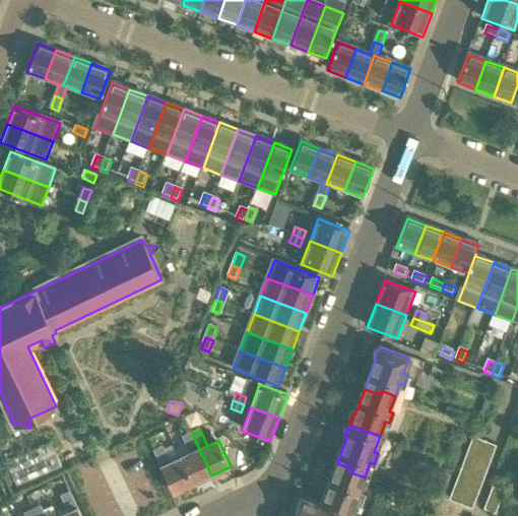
[(193,485),(211,475),(192,434),(183,438),(191,454),(181,458),(193,485)]
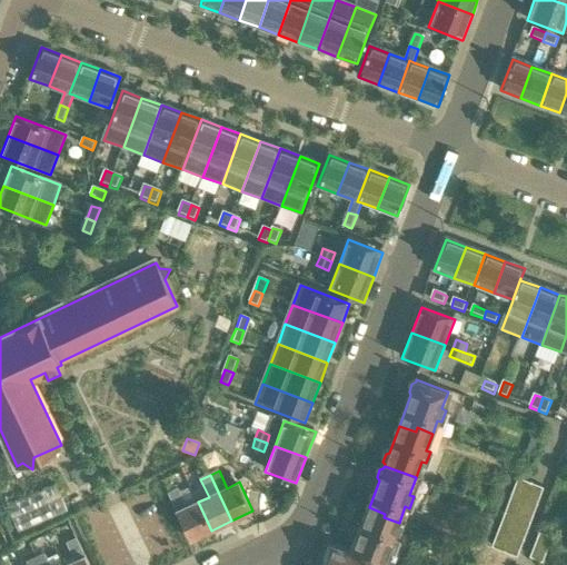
[(519,479),(516,488),(528,494),(531,485),(519,479)]
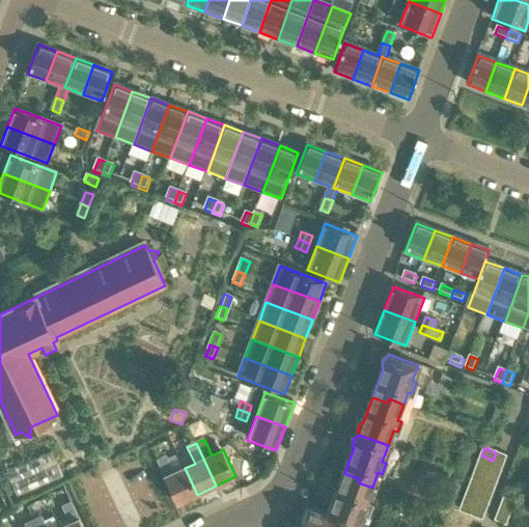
[(53,452),(7,473),(19,498),(63,478),(53,452)]
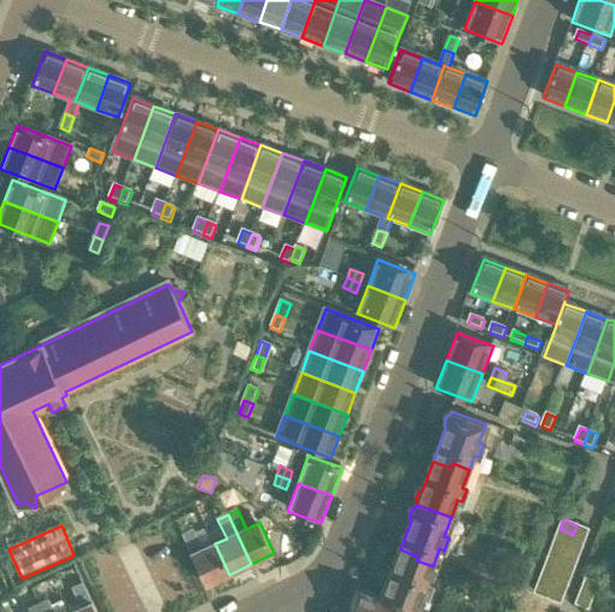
[(577,525),(573,535),(586,540),(590,530),(577,525)]
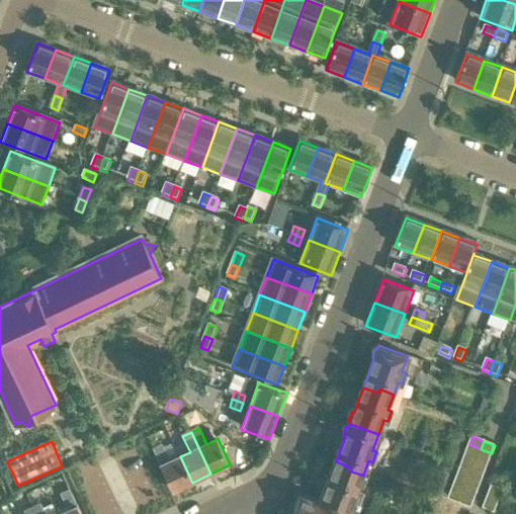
[(469,444),(466,452),(478,456),(481,449),(469,444)]
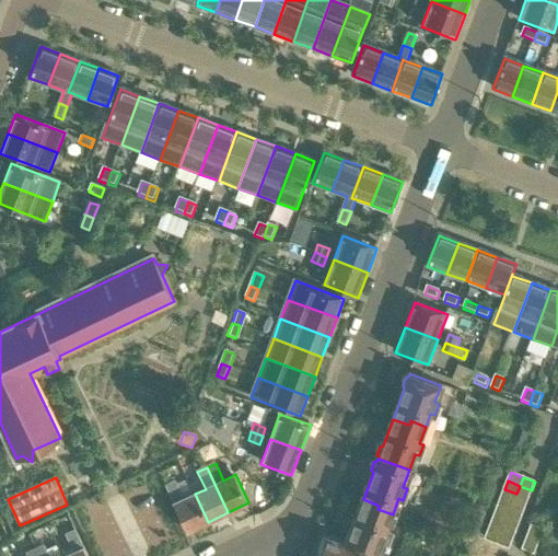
[(208,522),(195,494),(184,499),(176,483),(166,487),(187,532),(208,522)]
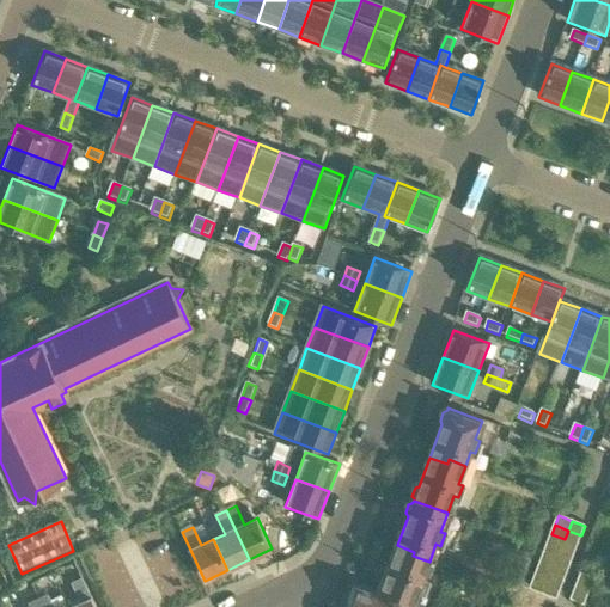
[(568,531),(565,539),(579,545),(581,535),(568,531)]
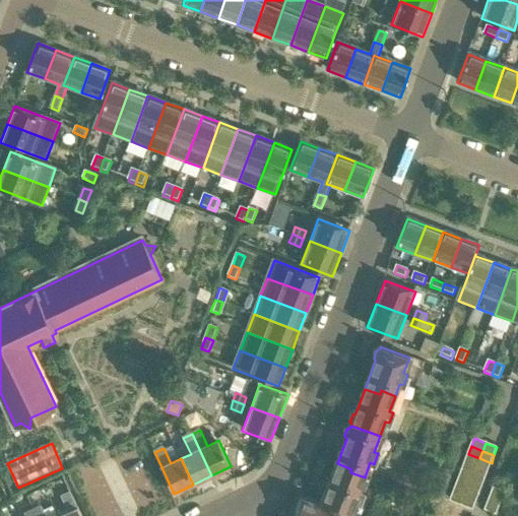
[(468,454),(465,462),(476,466),(479,458),(468,454)]
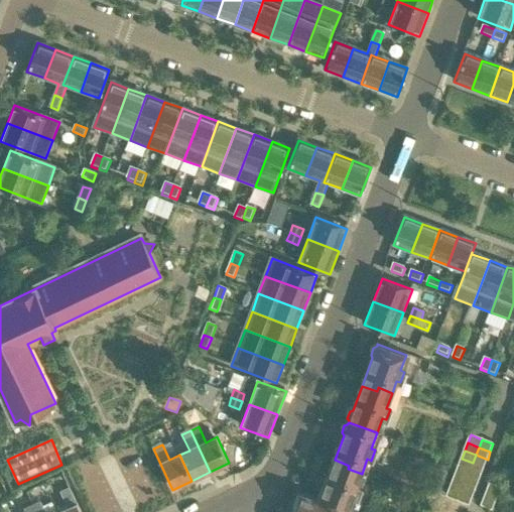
[(476,455),(473,463),(485,468),(488,460),(476,455)]
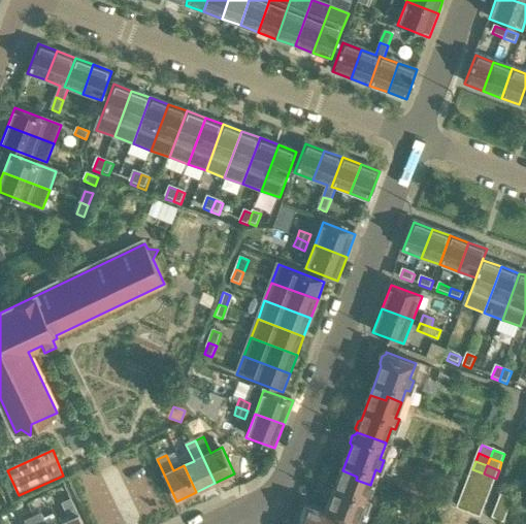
[(472,469),(469,478),(481,482),(484,473),(472,469)]
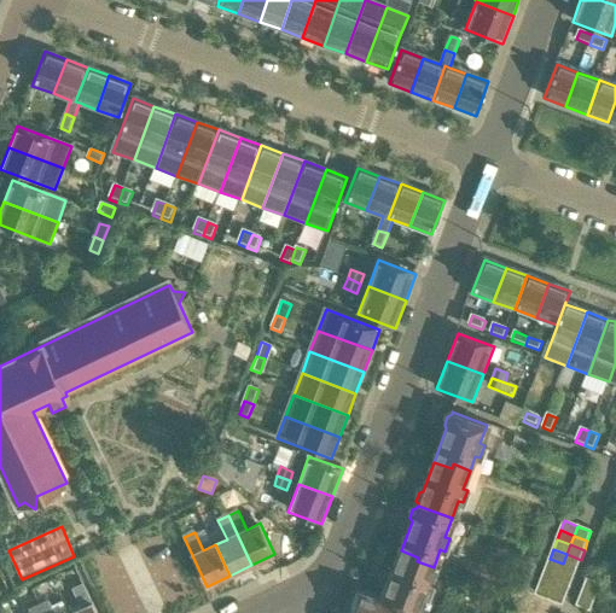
[(428,582),(434,567),(417,561),(418,558),(401,550),(383,599),(382,600),(396,606),(413,612),(417,612),(423,595),(428,596),(433,583),(428,582)]
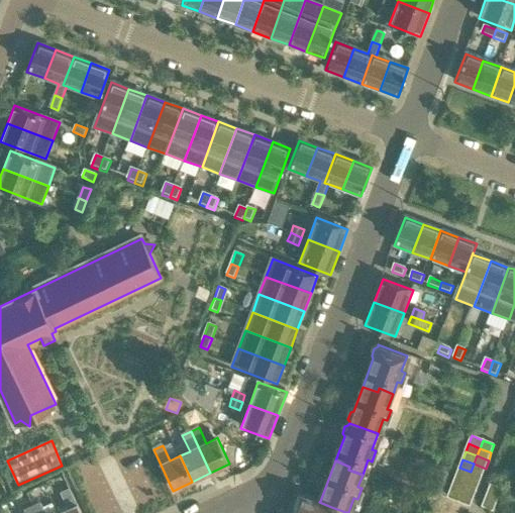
[(474,464),(471,472),(483,476),(486,469),(474,464)]
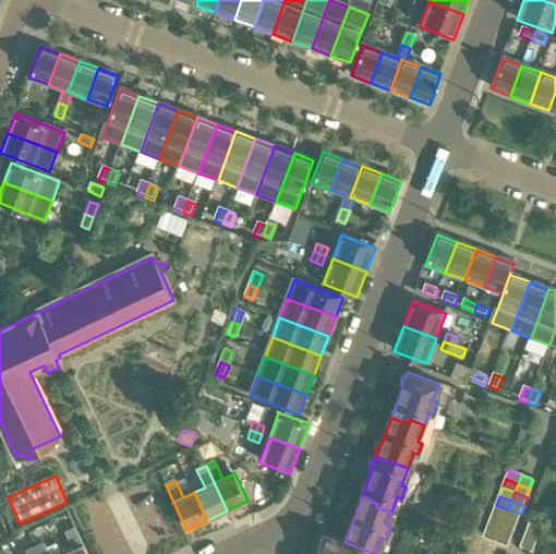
[(496,505),(493,514),(505,518),(508,509),(496,505)]
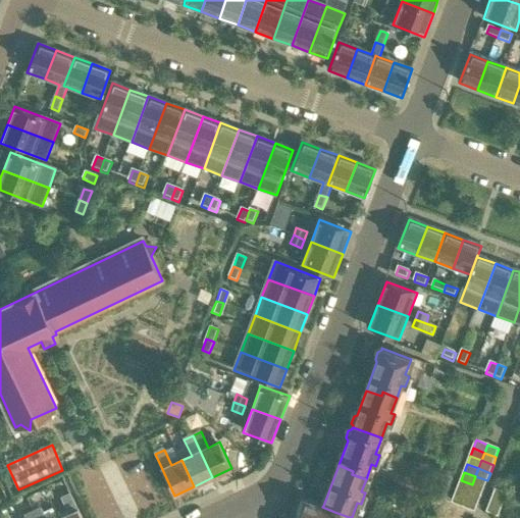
[(475,476),(472,484),(484,488),(487,480),(475,476)]
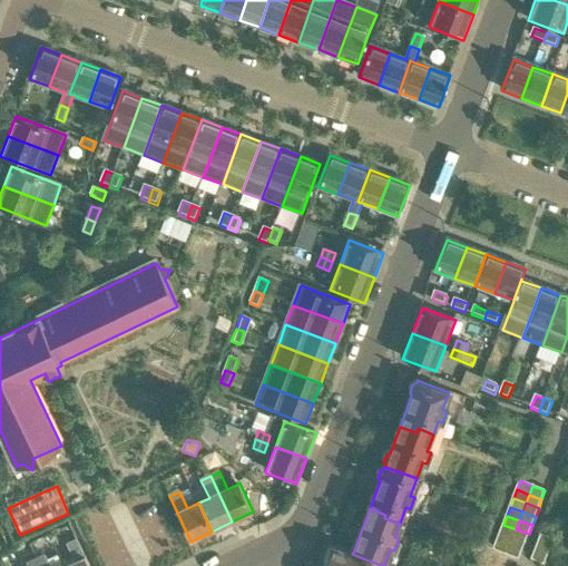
[(503,525),(500,533),(512,538),(516,529),(503,525)]
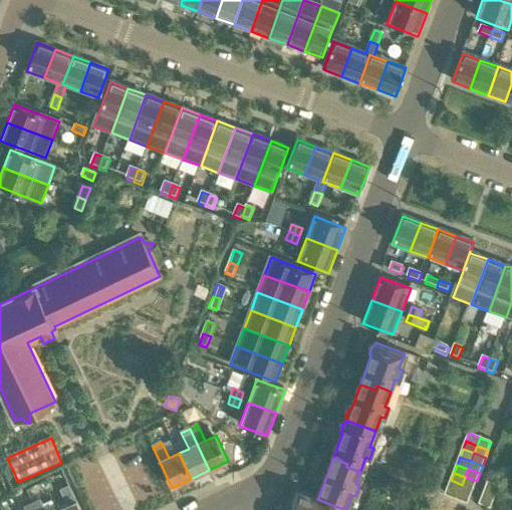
[(465,477),(462,485),(474,489),(477,481),(465,477)]
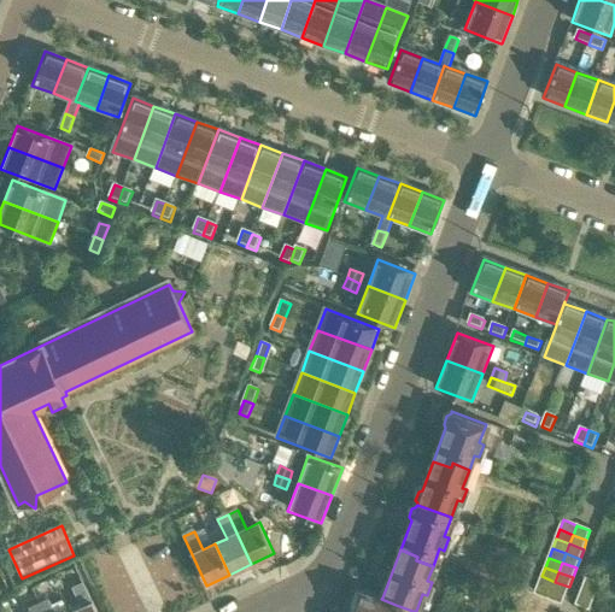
[(542,576),(538,586),(551,592),(555,582),(542,576)]
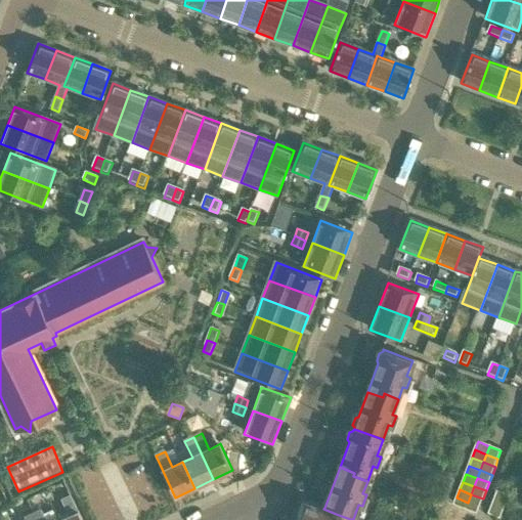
[(494,499),(506,503),(509,494),(497,490),(494,499)]
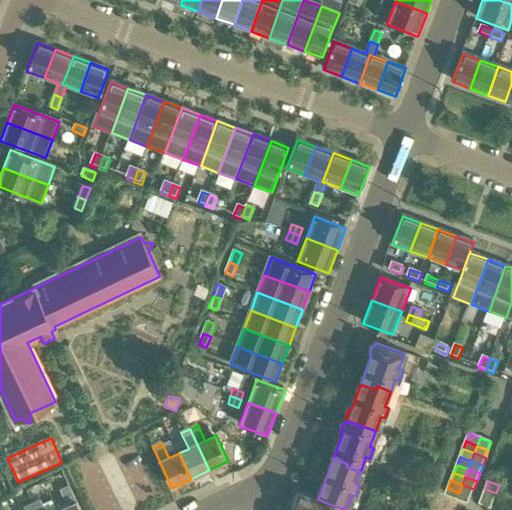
[(462,485),(459,493),(471,497),(474,489),(462,485)]
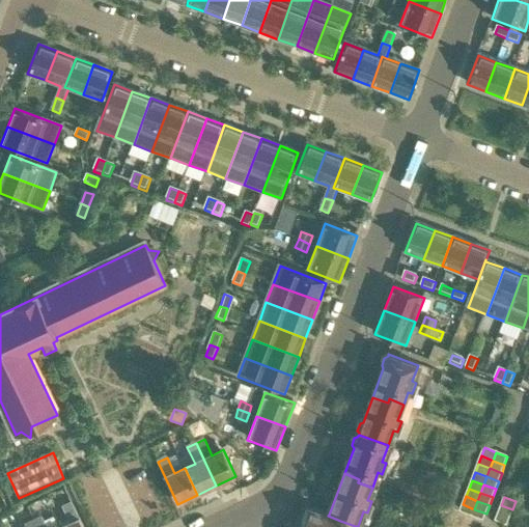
[(83,526),(80,520),(79,520),(72,504),(63,507),(72,524),(67,526),(83,526)]
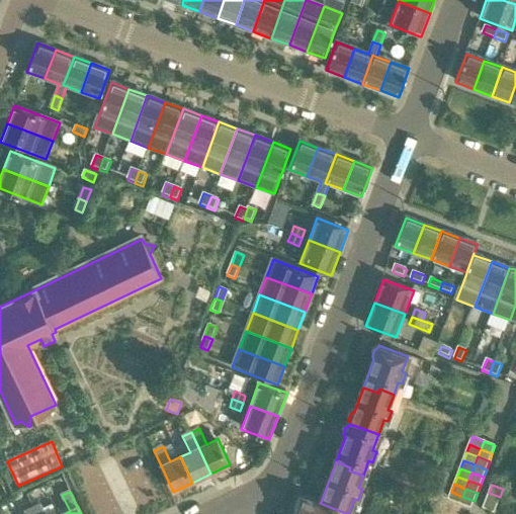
[(451,492),(448,500),(459,504),(462,497),(451,492)]
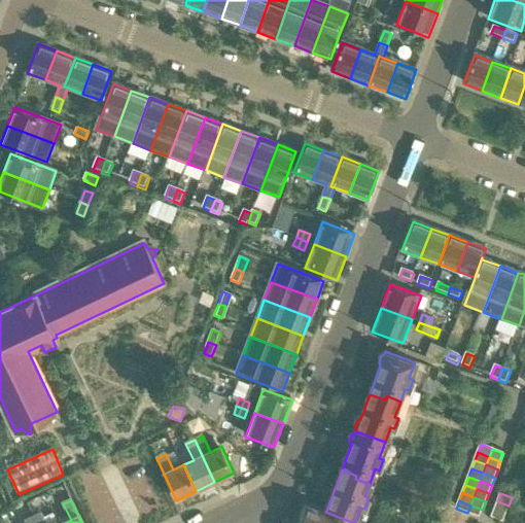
[(497,501),(494,509),(505,514),(509,506),(497,501)]
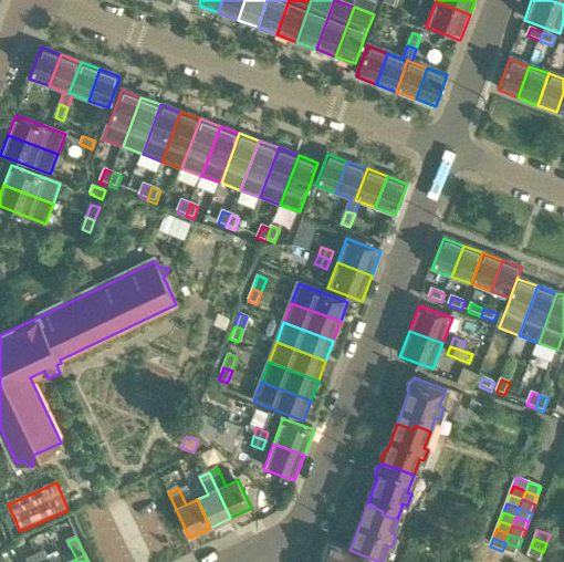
[(361,561),(363,555),(350,550),(351,549),(330,541),(322,561),(361,561)]
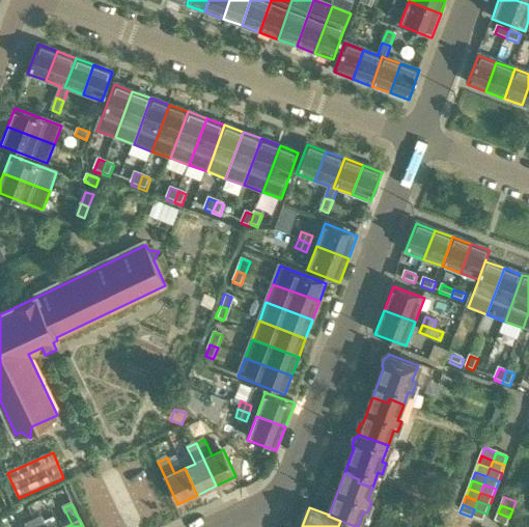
[(474,509),(471,517),(483,522),(486,514),(474,509)]
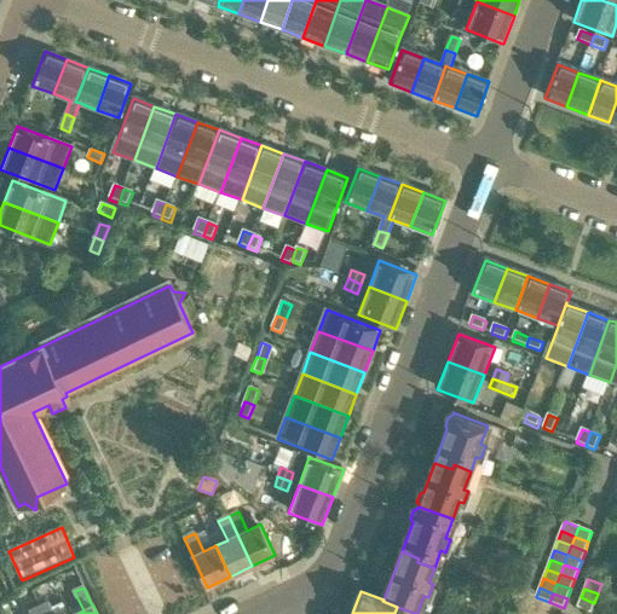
[(594,603),(581,597),(577,607),(590,613),(594,603)]
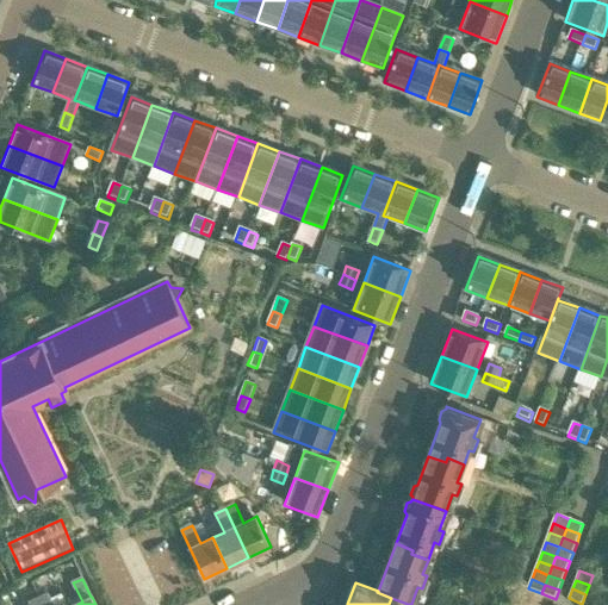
[(68,604),(61,590),(39,599),(42,604),(68,604)]
